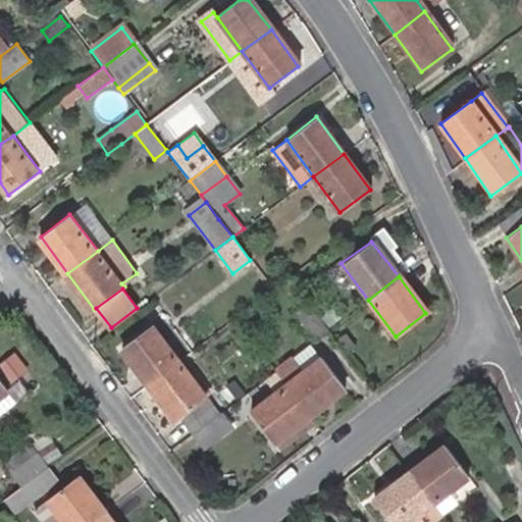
[(307,304),(294,313),(314,341),(326,330),(307,304)]
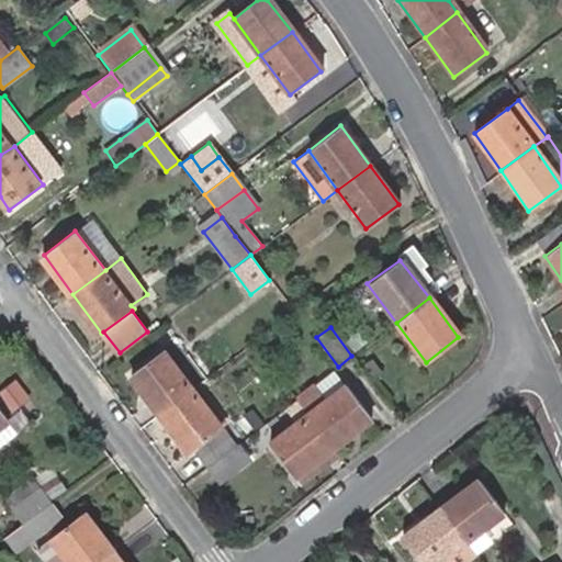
[(131,374),(160,412),(192,388),(164,350),(131,374)]
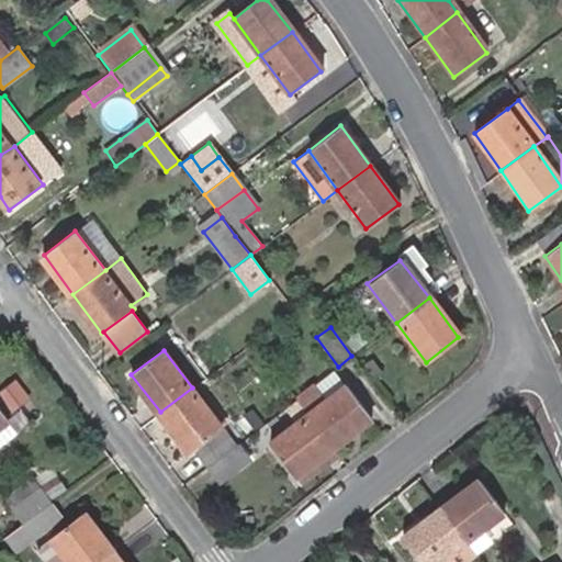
[(333,374),(298,400),(307,414),(343,389),(333,374)]
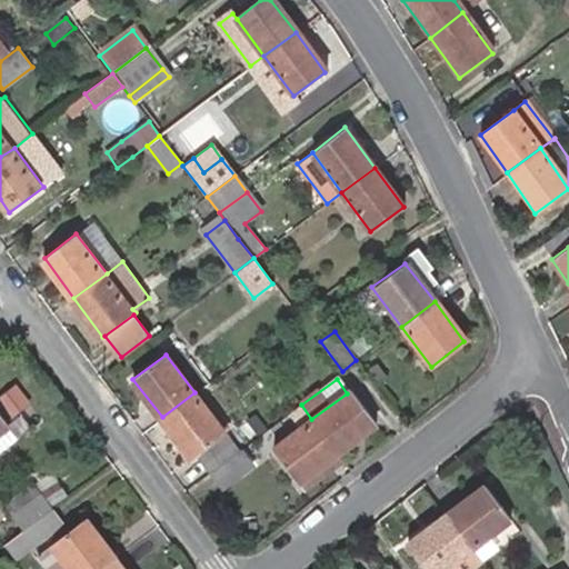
[(11,385),(0,392),(0,405),(5,411),(21,397),(11,385)]
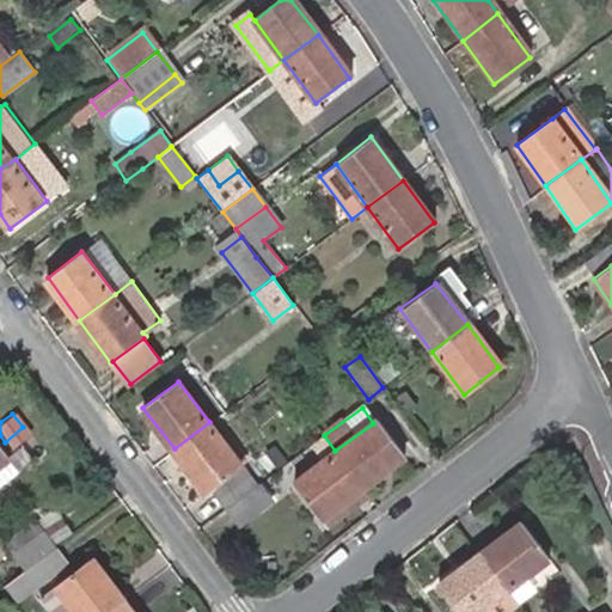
[(373,423),(335,451),(361,487),(403,456),(375,421),(373,423)]
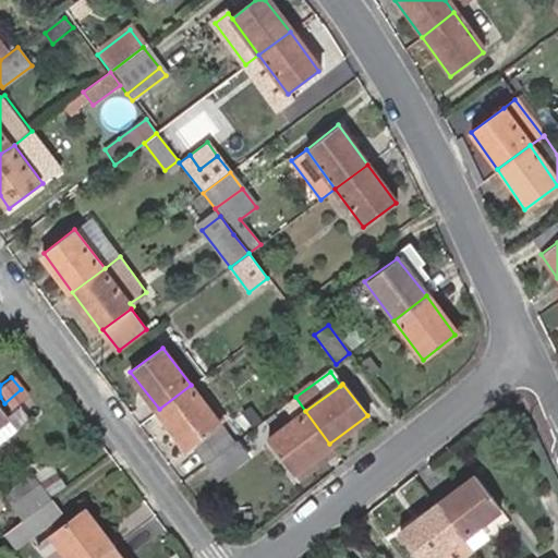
[(191,385),(159,409),(187,448),(220,424),(191,385)]
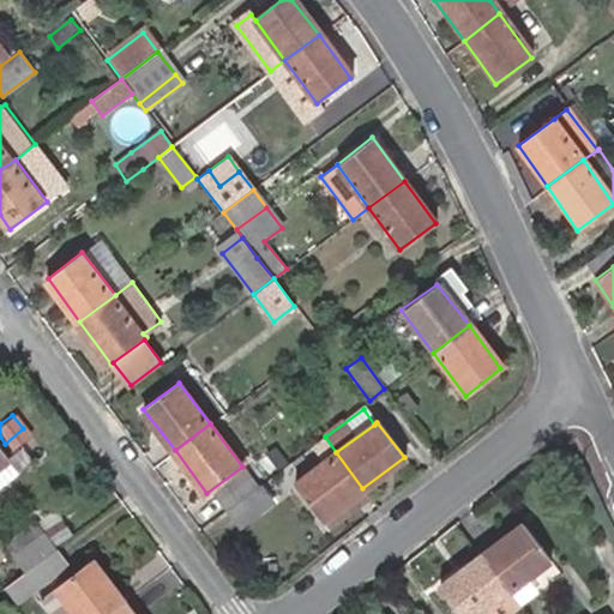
[(362,488),(336,452),(294,483),(320,521),(362,488)]
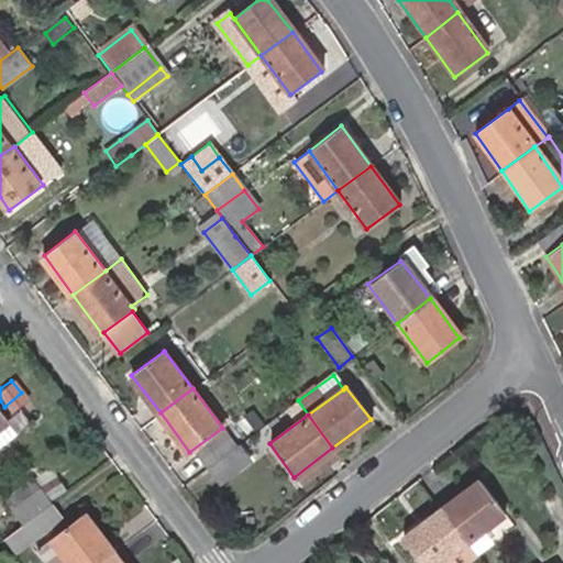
[(9,421),(0,427),(0,444),(17,433),(9,421)]
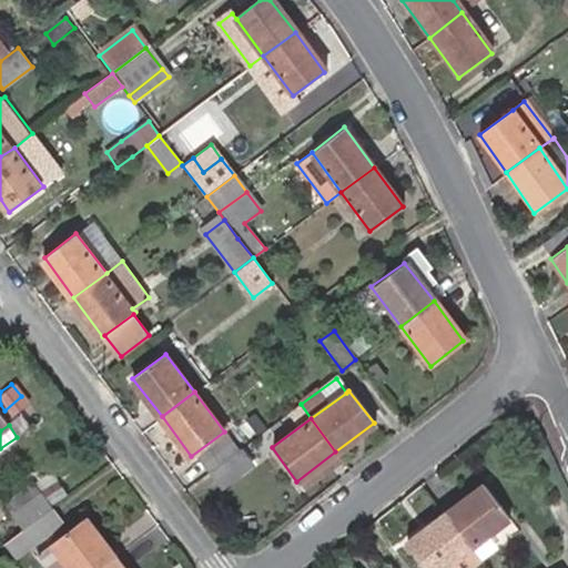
[(241,426),(231,435),(241,447),(251,439),(241,426)]
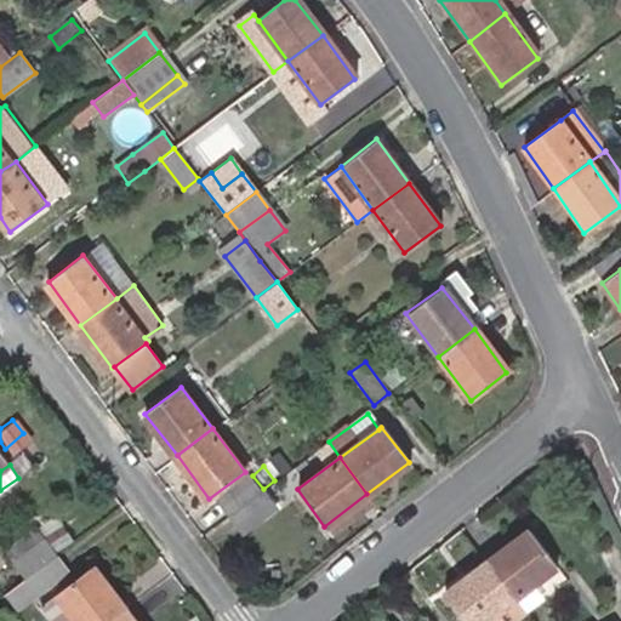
[(222,495),(234,511),(263,489),(252,476),(251,473),(222,495)]
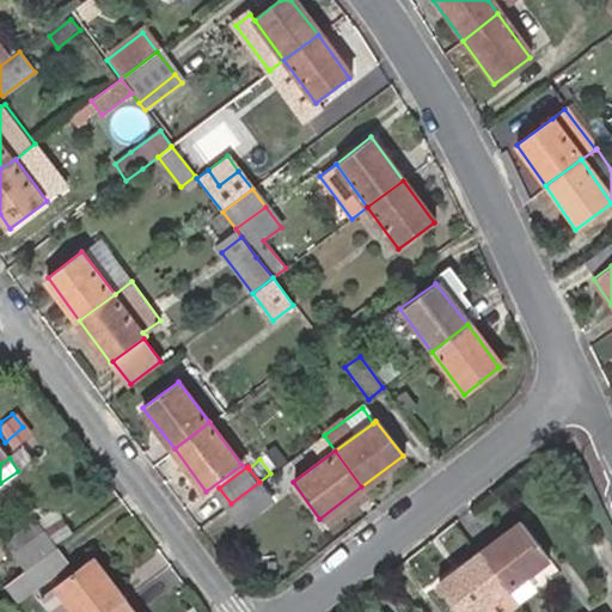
[(259,482),(231,503),(244,521),(274,499),(259,482)]
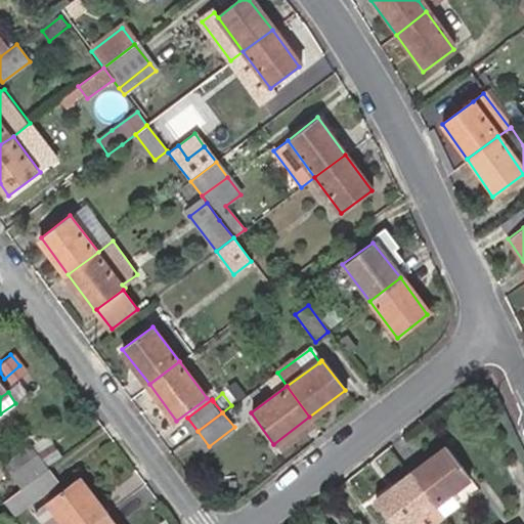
[(31,445),(5,465),(10,473),(37,454),(31,445)]
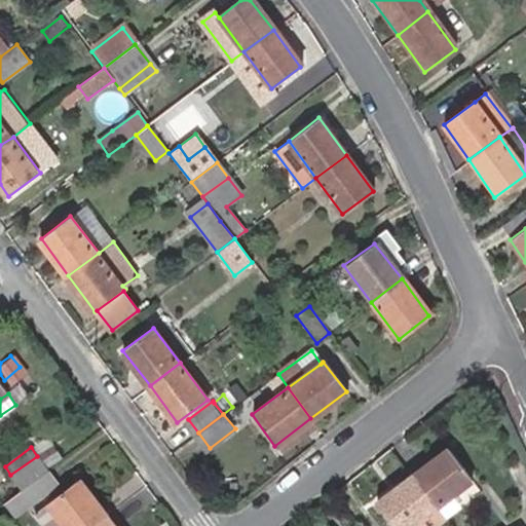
[(447,449),(411,478),(434,508),(452,494),(470,480),(447,449)]
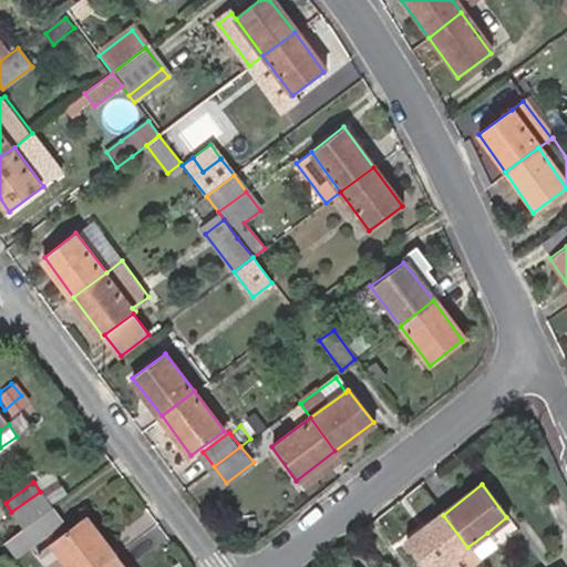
[(11,512),(23,527),(51,506),(40,492),(11,512)]
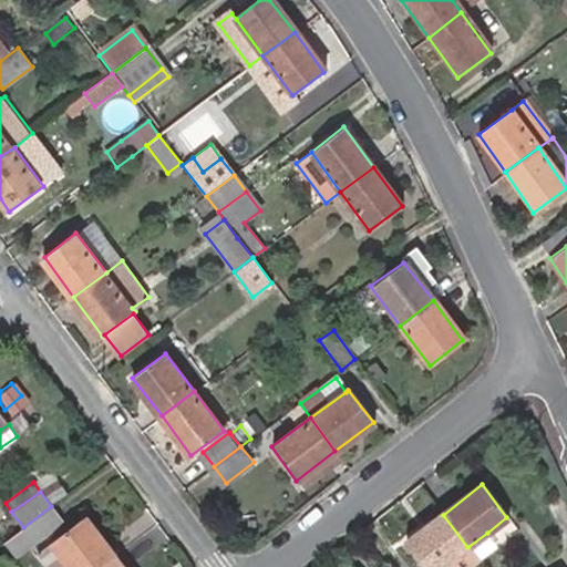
[(51,506),(23,527),(34,543),(62,522),(51,506)]
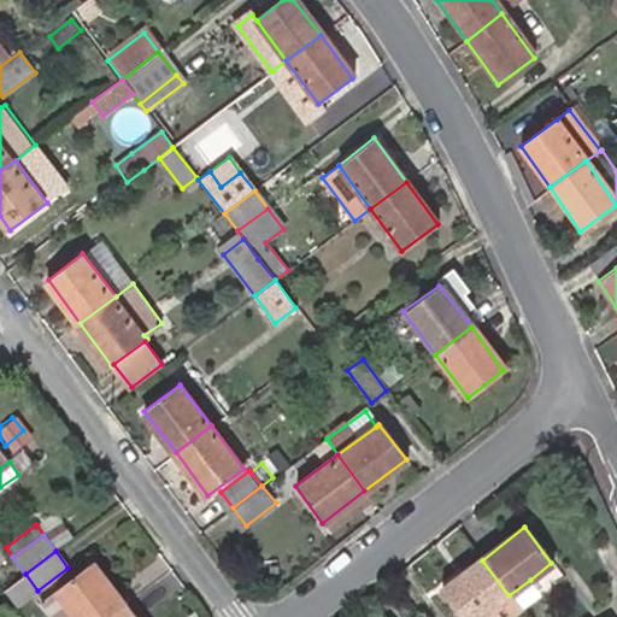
[(480,616),(509,595),(482,560),(441,592),(460,616),(480,616)]
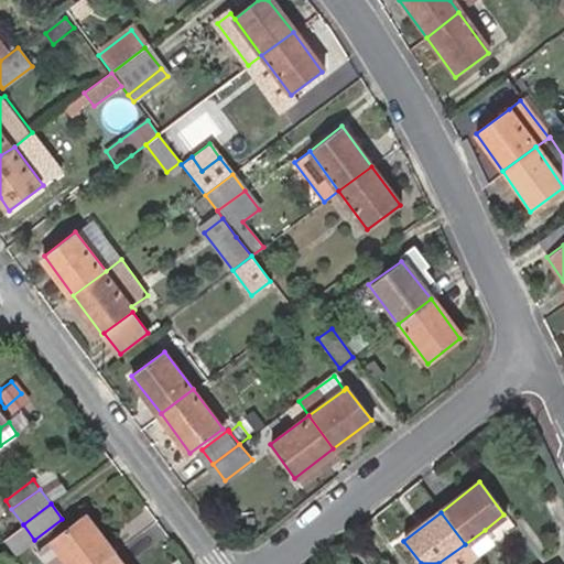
[(69,563),(99,563),(115,553),(84,513),(52,539),(69,563)]
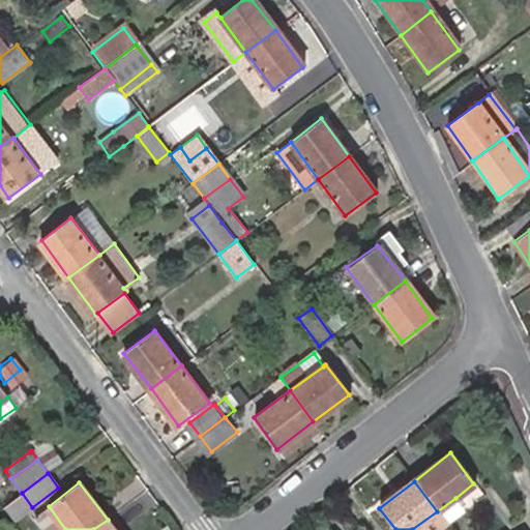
[(22,493),(5,505),(16,520),(32,507),(22,493)]
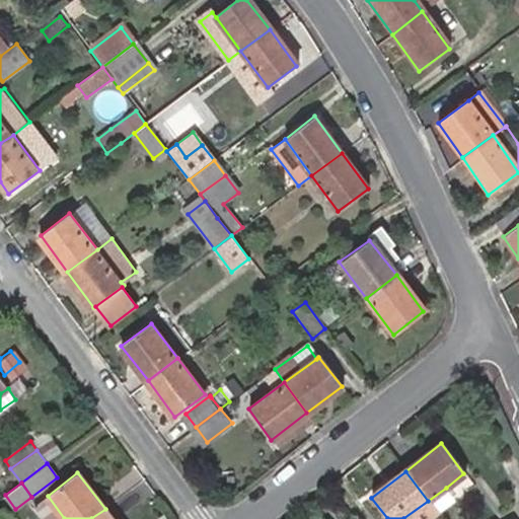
[(446,488),(428,501),(438,513),(455,500),(446,488)]
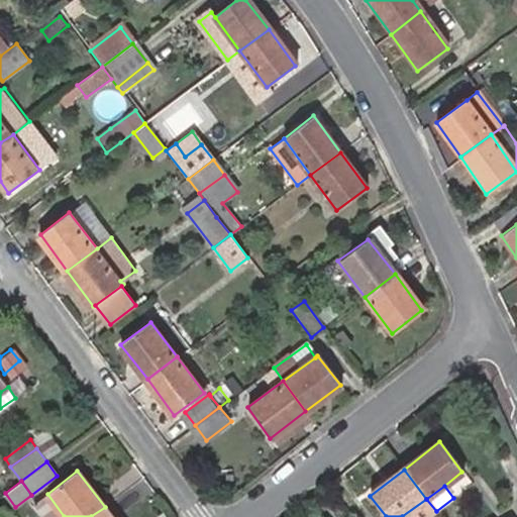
[(36,502),(47,516),(64,516),(47,494),(36,502)]
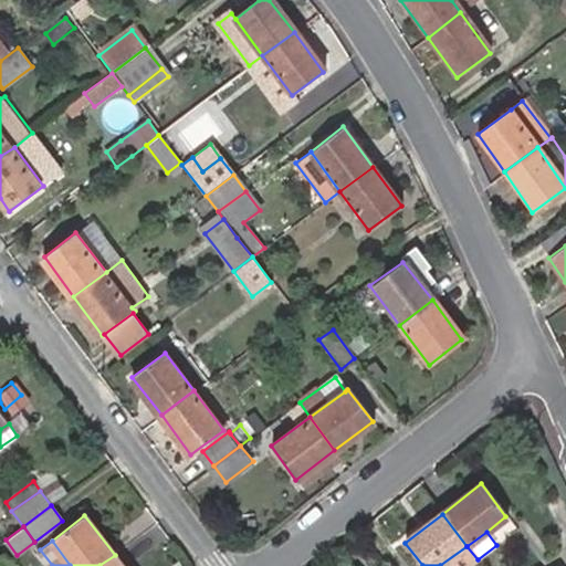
[(123,565),(115,555),(100,565),(123,565)]
